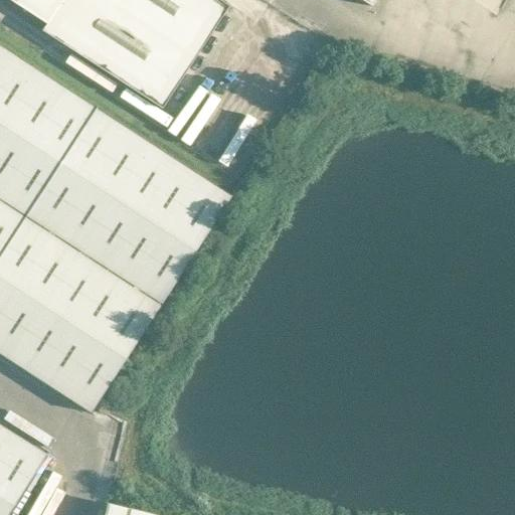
[(8,0),(47,24),(42,31),(162,110),(229,7),(218,0),(8,0)]
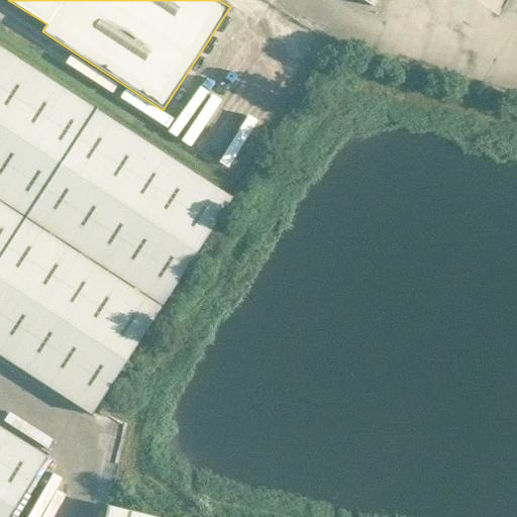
[(0,355),(91,415),(232,198),(0,46),(0,355)]
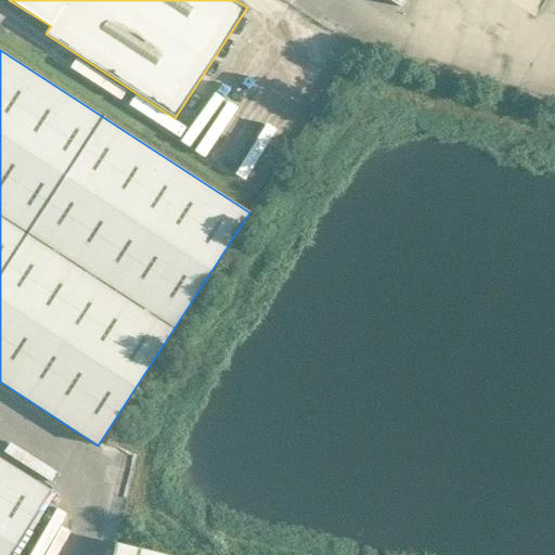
[(203,141),(219,116),(209,110),(193,134),(203,141)]
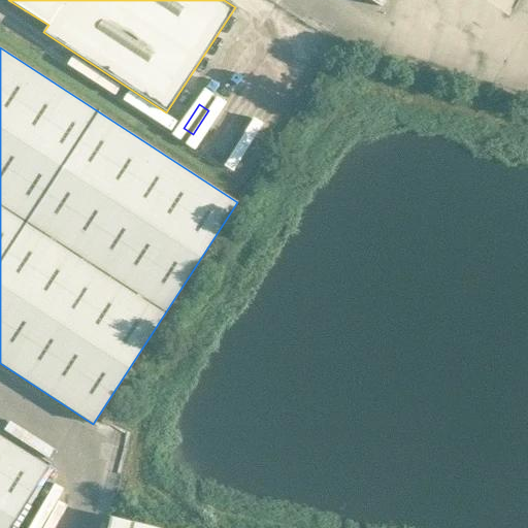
[(0,527),(8,527),(47,466),(0,436),(0,527)]
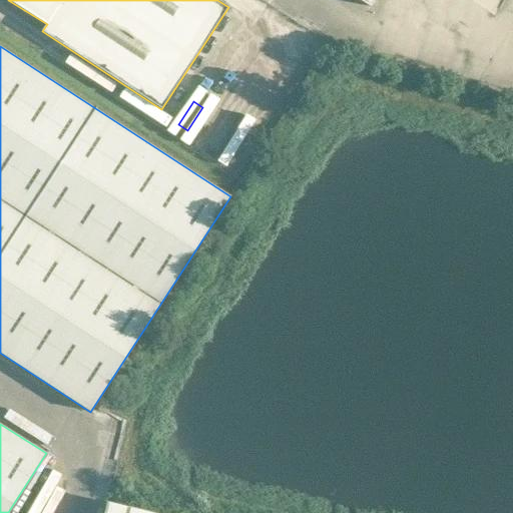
[(152,512),(106,502),(103,512),(152,512)]
